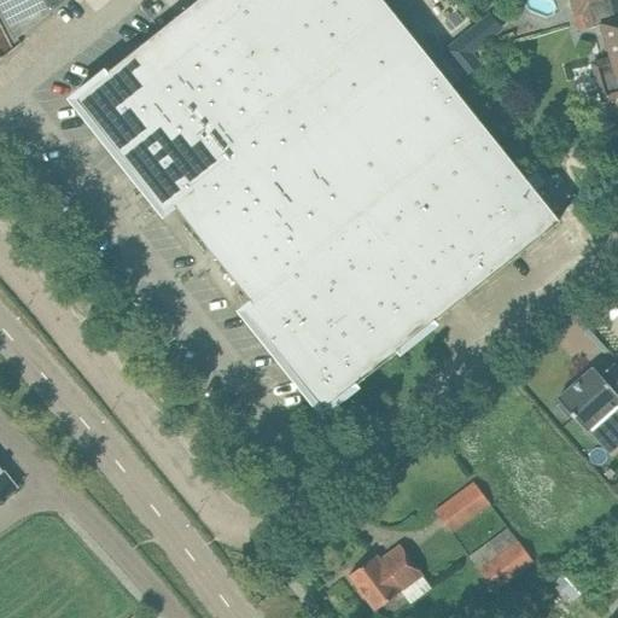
[(0,0),(0,5),(17,38),(69,0),(0,0)]
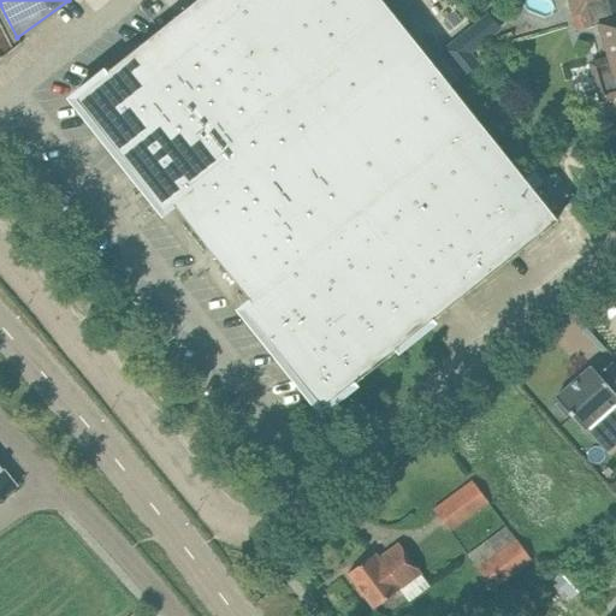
[(557,220),(381,0),(195,0),(72,98),(163,211),(172,202),(252,302),(242,309),(321,409),(557,220)]
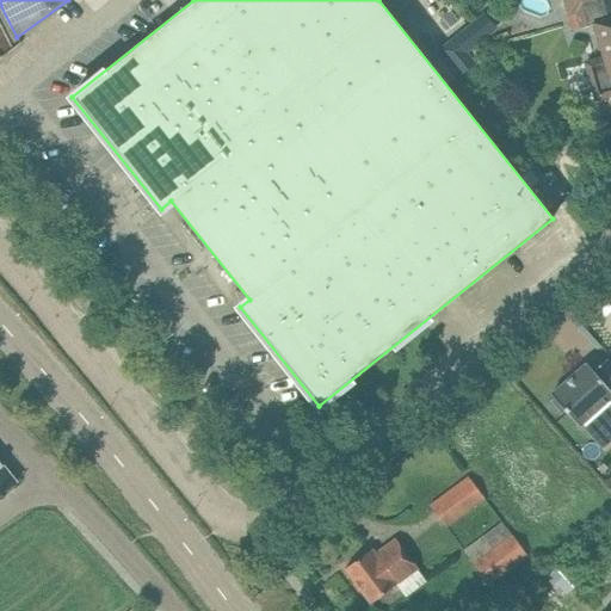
[(580,28),(593,24),(603,57),(586,63),(597,99),(610,94),(610,6),(609,0),(565,0),(569,13),(575,11),(580,28)]
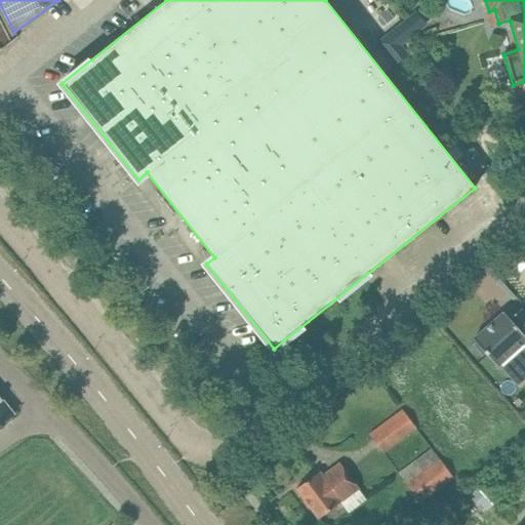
[(524,313),(520,309),(510,318),(503,312),(473,339),(476,341),(472,345),(482,356),(485,353),(496,366),(498,364),(508,375),(524,360),(524,313)]
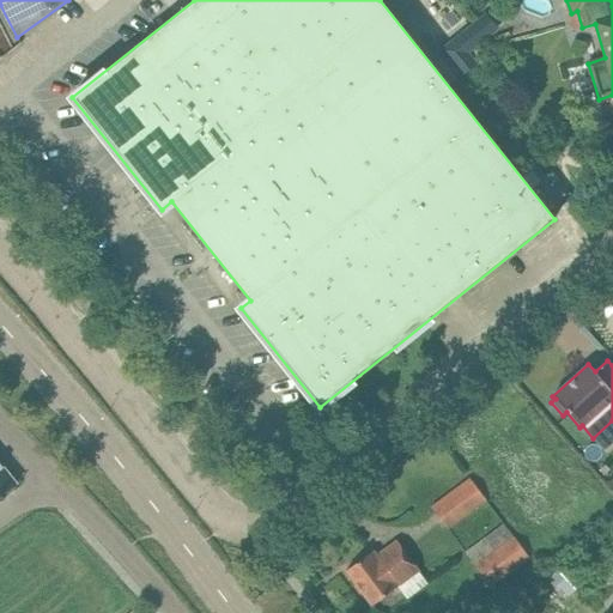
[(0,496),(17,484),(0,463),(0,496)]
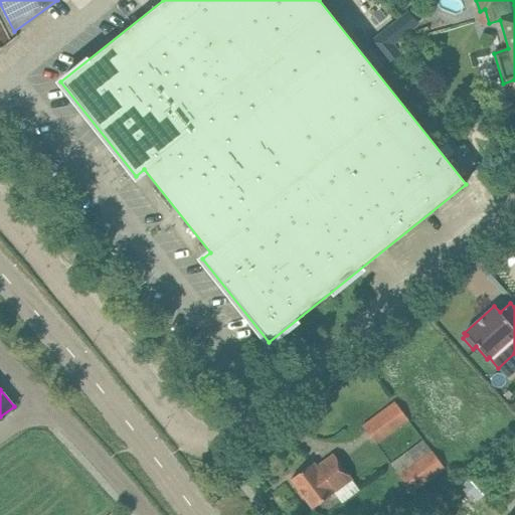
[(375,444),(407,419),(394,402),(362,425),(375,444)]
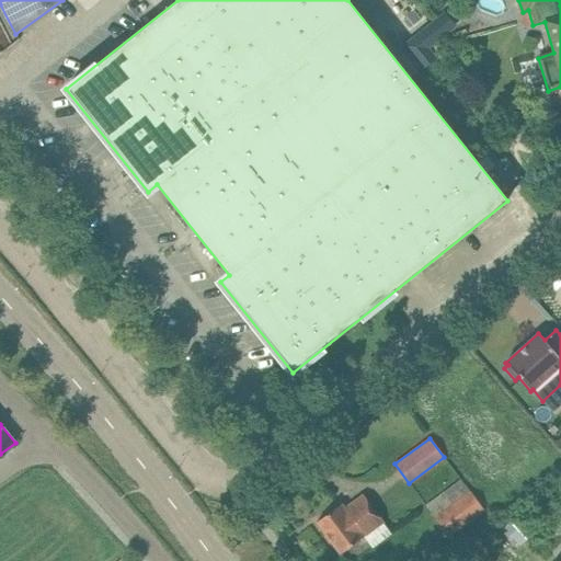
[(461,483),(427,507),(447,535),(481,511),(461,483)]
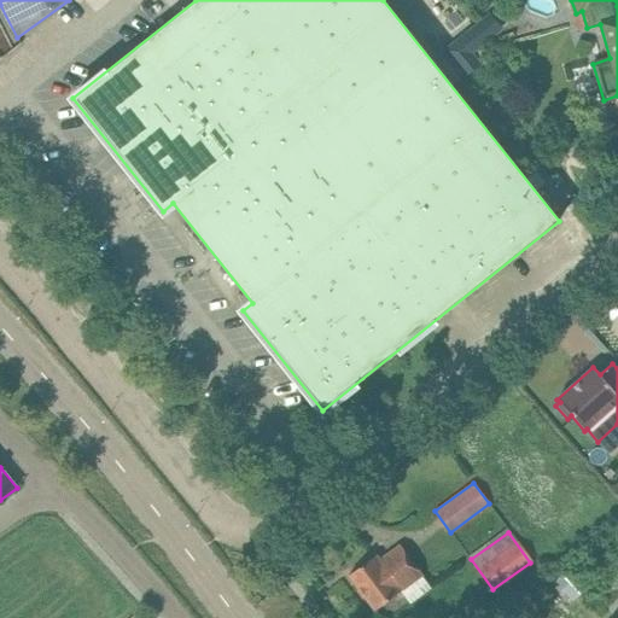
[(431,588),(421,575),(423,575),(400,544),(380,560),(375,555),(349,575),(375,610),(401,590),(410,604),(431,588)]
